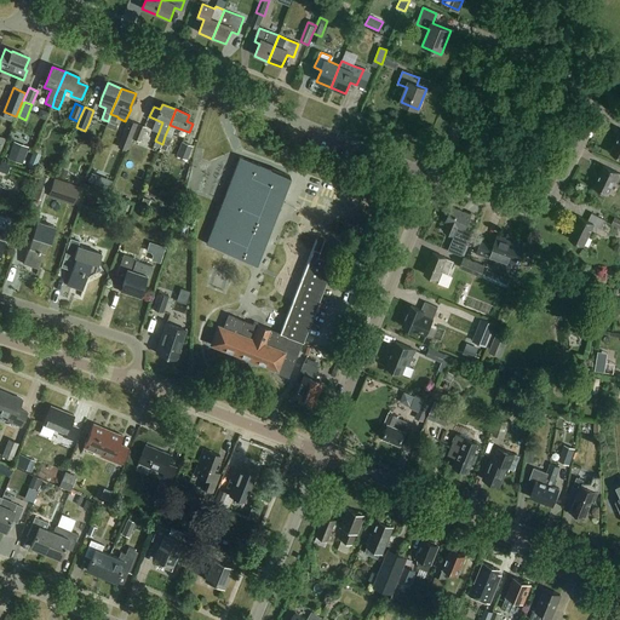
[(114,125),(118,118),(118,116),(110,114),(108,121),(105,127),(115,131),(118,126),(114,125)]
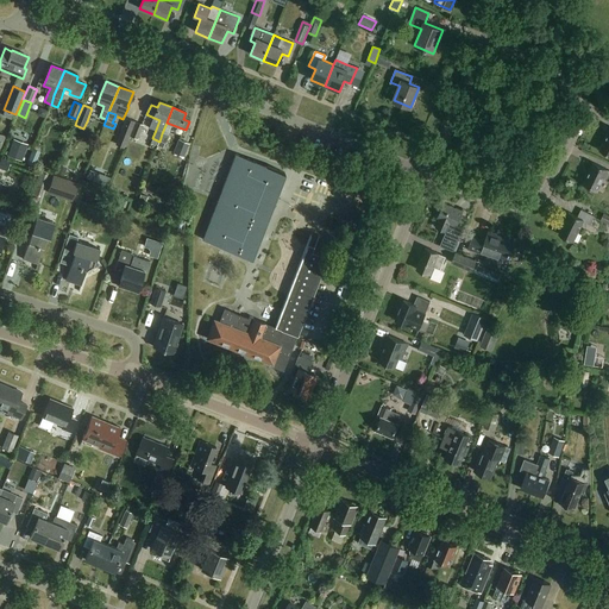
[(126,118),(120,133),(115,145),(125,149),(130,137),(136,121),(126,118)]
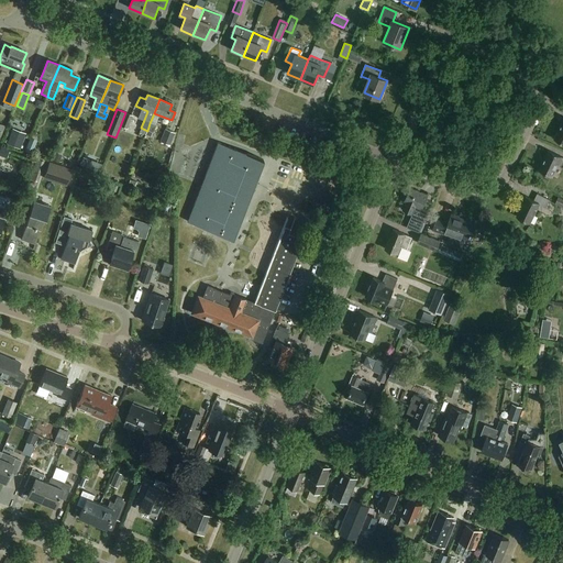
[(125,112),(120,127),(127,129),(132,116),(125,112)]
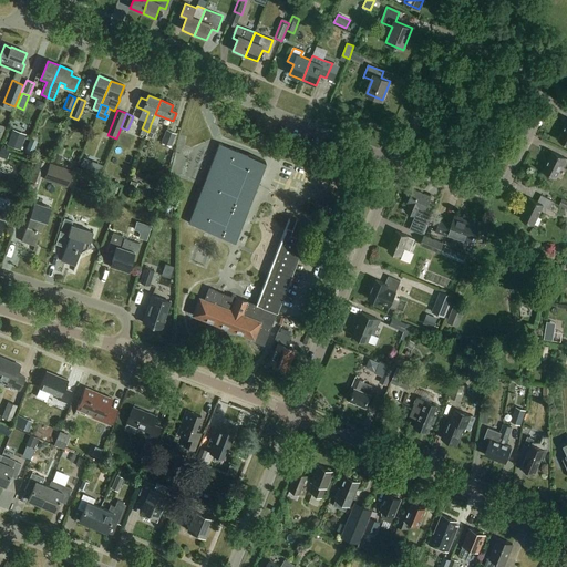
[(566,120),(557,140),(566,144),(566,120)]
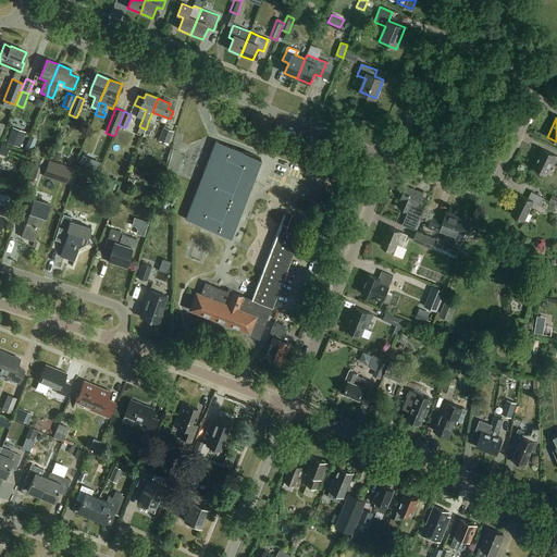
[(148,122),(146,130),(151,132),(155,124),(148,122)]
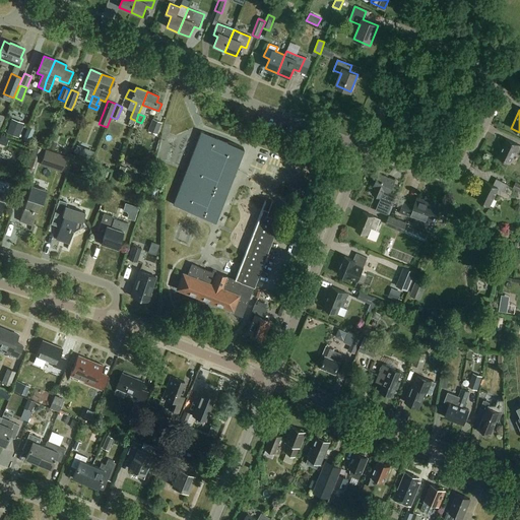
[(156,134),(161,123),(152,119),(147,131),(156,134)]
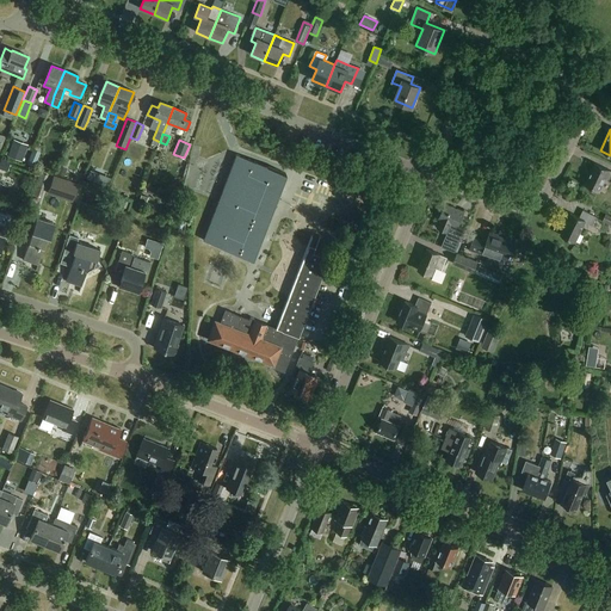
[(26,150),(12,144),(7,156),(22,161),(26,150)]
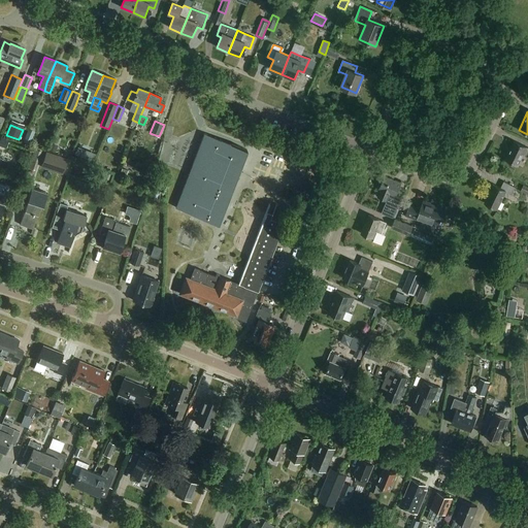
[(29,129),(23,141),(30,144),(35,132),(29,129)]
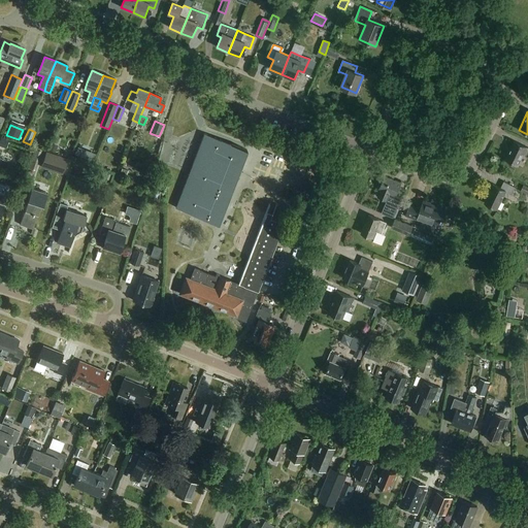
[(209,221),(219,224),(227,203),(229,198),(235,184),(238,174),(239,171),(248,151),(208,135),(204,134),(195,158),(176,208),(209,221)]
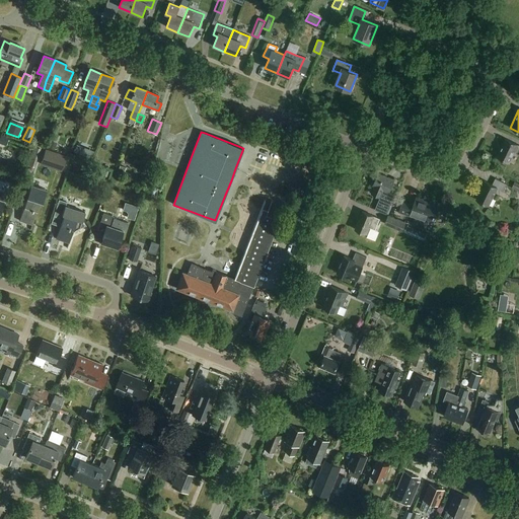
[(1,135),(0,136),(0,143),(6,146),(9,138),(1,135)]
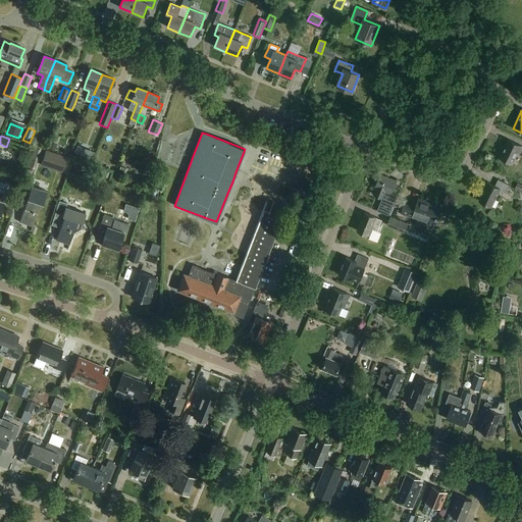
[(521,146),(508,140),(499,157),(511,163),(517,151),(519,153),(521,146)]
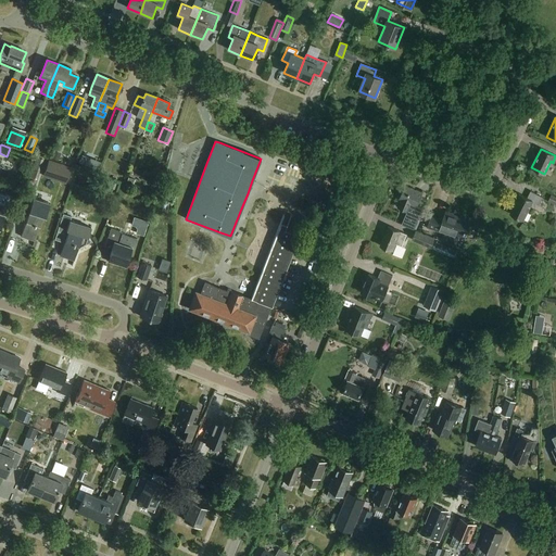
[(54,151),(51,159),(59,162),(61,153),(54,151)]
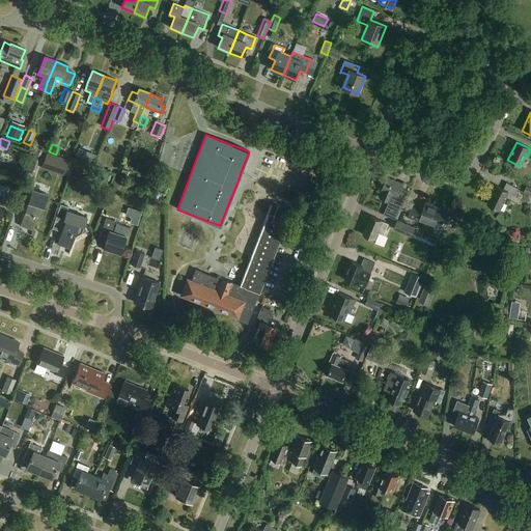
[(68,160),(47,152),(42,168),(63,175),(68,160)]
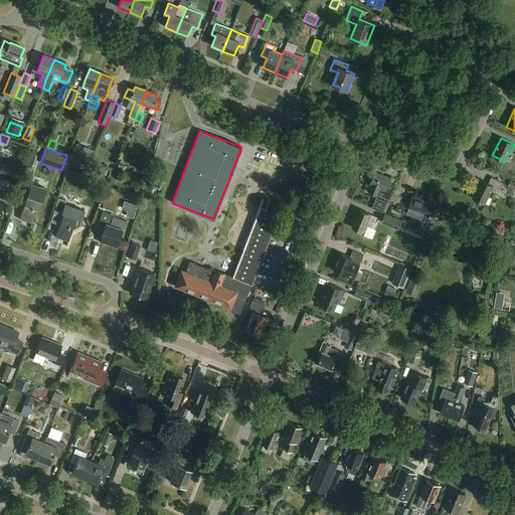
[(84,156),(91,158),(94,152),(87,150),(84,156)]
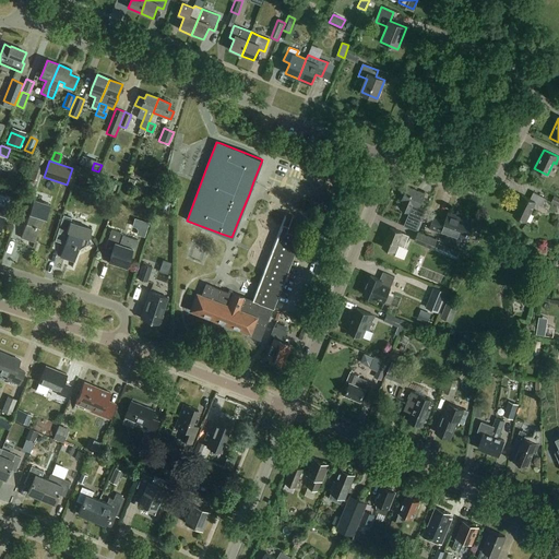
[(425,211),(418,209),(419,207),(425,193),(407,187),(402,201),(403,201),(400,209),(411,213),(405,227),(416,232),(425,211)]
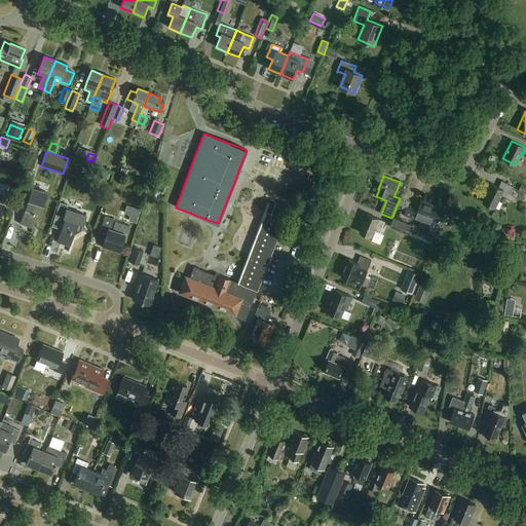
[(514,186),(501,181),(498,187),(491,184),(482,202),(495,209),(503,191),(510,194),(514,186)]
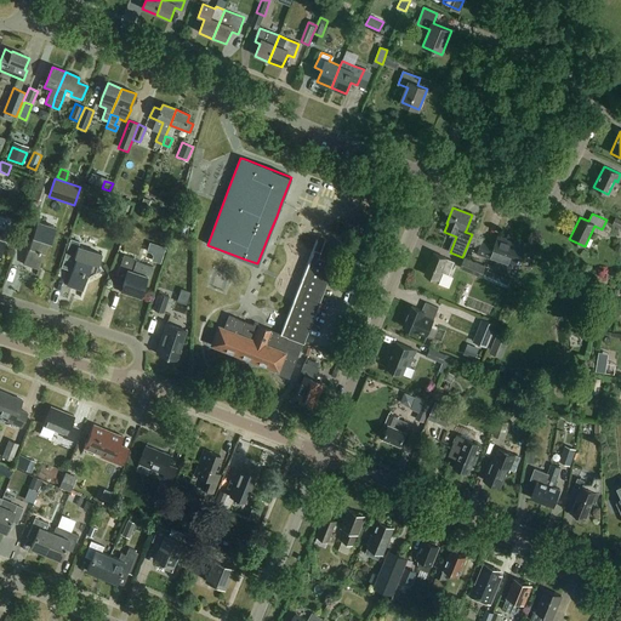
[(29,248),(23,265),(39,269),(47,241),(51,243),(56,227),(36,220),(29,217),(29,218),(24,233),(33,235),(29,248)]
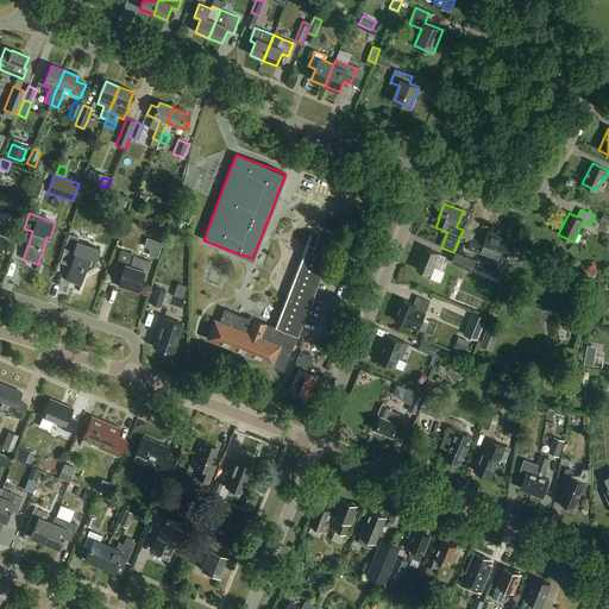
[(177,218),(174,228),(181,231),(184,220),(177,218)]
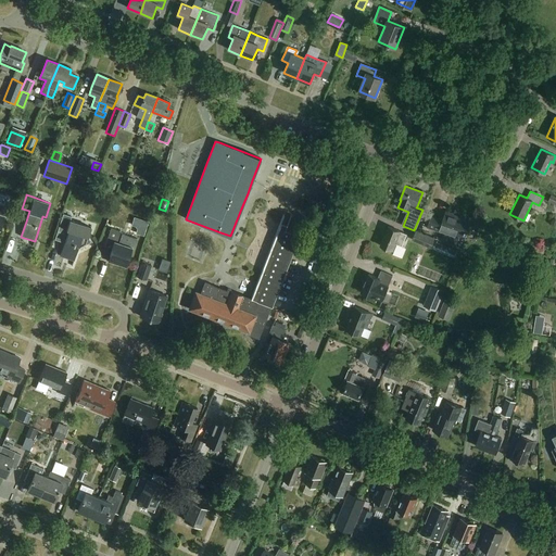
[(469,220),(449,213),(450,212),(446,211),(443,219),(432,215),(427,228),(441,232),(442,230),(464,238),(469,225),(477,228),(479,222),(470,218),(469,220)]
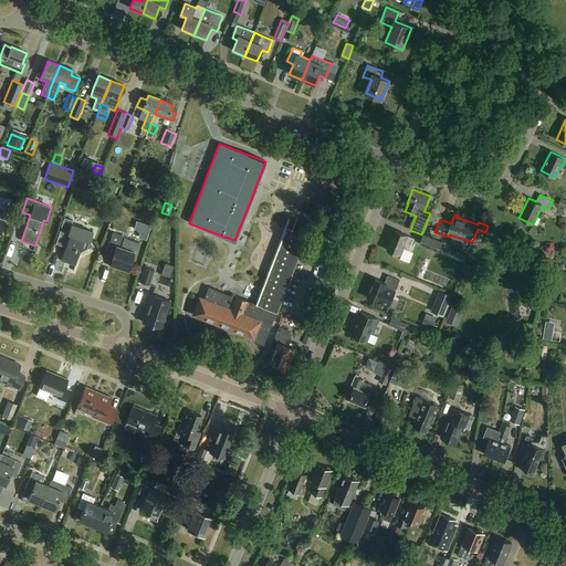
[(73,221),(64,218),(55,244),(65,248),(61,261),(74,265),(79,253),(92,247),(90,241),(93,232),(71,226),(73,221)]
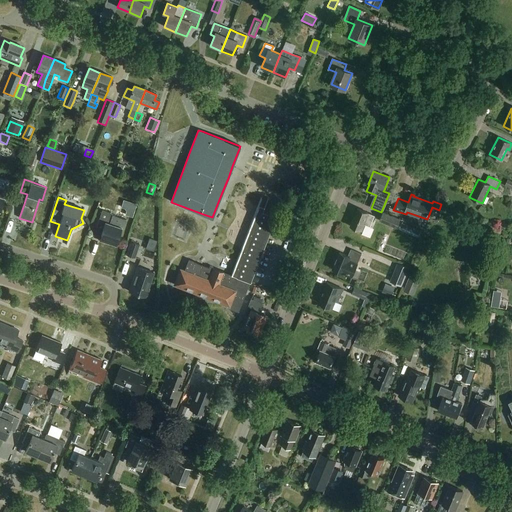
[(126,197),(123,205),(129,207),(127,213),(135,215),(140,202),(126,197)]
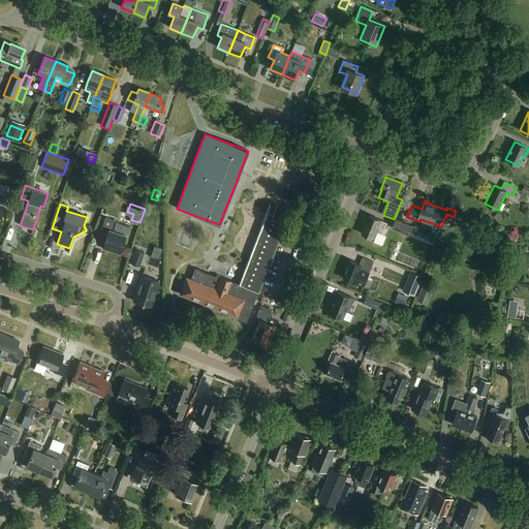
[(186,278),(180,294),(236,316),(236,318),(246,322),(257,292),(258,292),(284,225),(271,220),(276,207),(270,205),(239,284),(216,276),(216,277),(201,272),(195,270),(191,280),(186,278)]
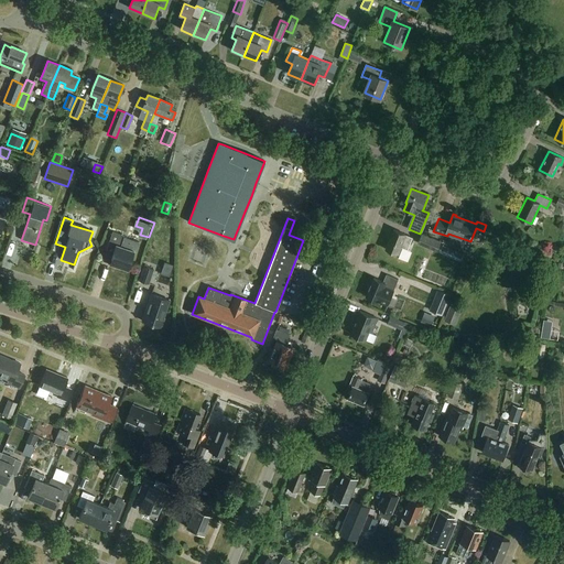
[(413,238),(409,236),(393,229),(386,249),(400,256),(403,248),(408,250),(413,238)]
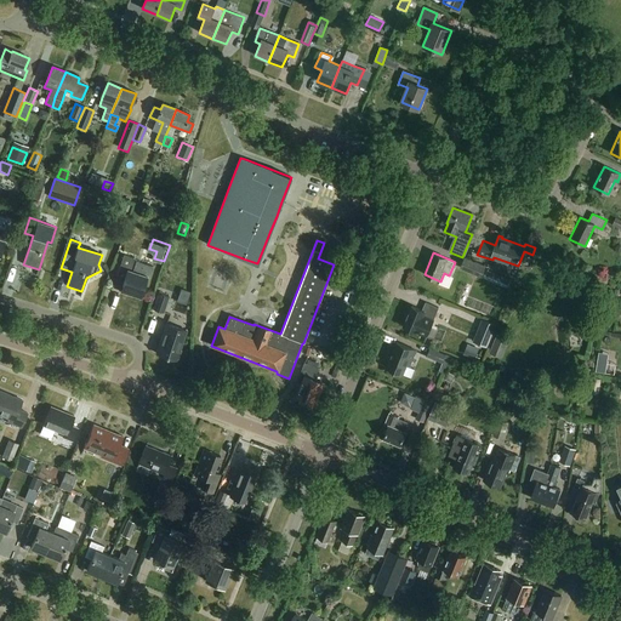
[(124,255),(118,275),(118,277),(120,271),(127,272),(123,285),(124,285),(132,288),(130,294),(131,294),(140,296),(140,297),(147,277),(151,278),(154,267),(137,262),(138,260),(124,255)]
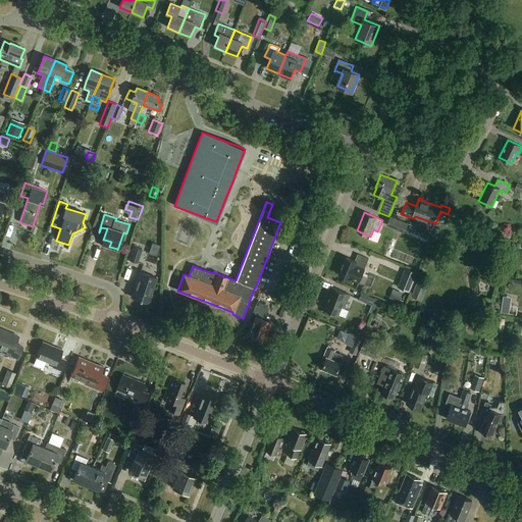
[(390,216),(386,225),(404,232),(408,223),(390,216)]
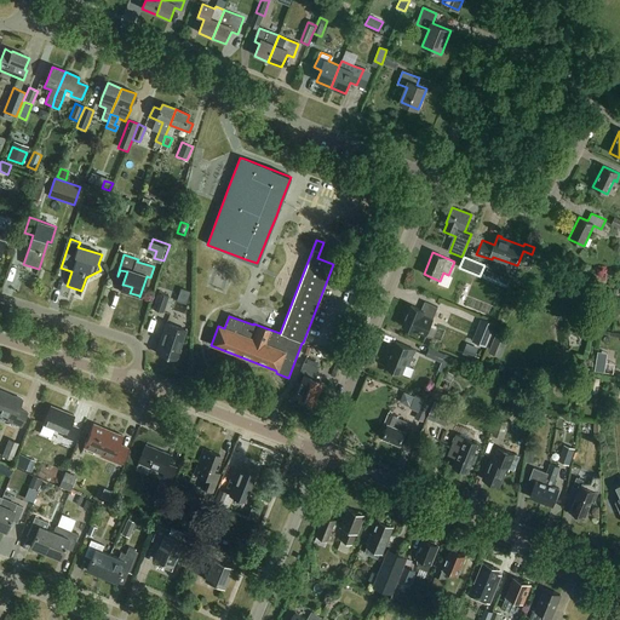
[(484,275),(507,285),(510,279),(487,269),(484,275)]
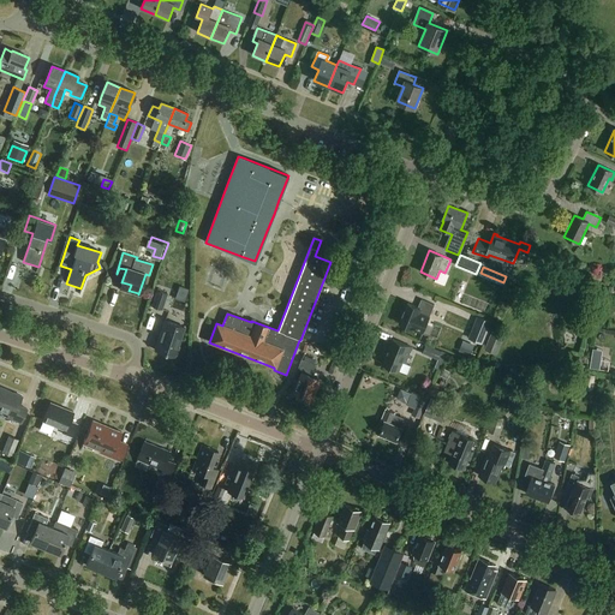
[(167,293),(157,291),(151,306),(162,310),(167,293)]
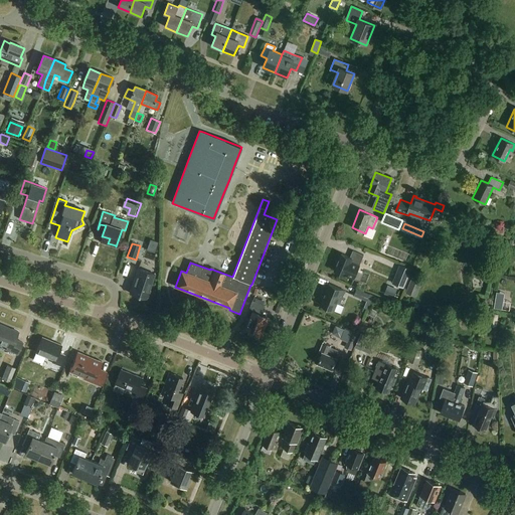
[(364,255),(353,250),(350,258),(341,254),(334,271),(345,276),(354,279),(364,255)]
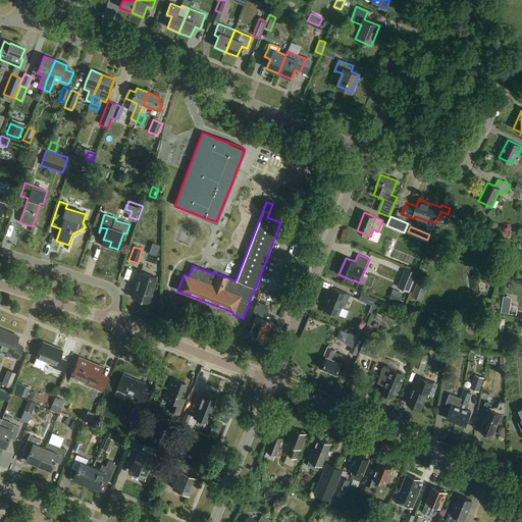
[(405,268),(398,288),(410,293),(417,273),(405,268)]
